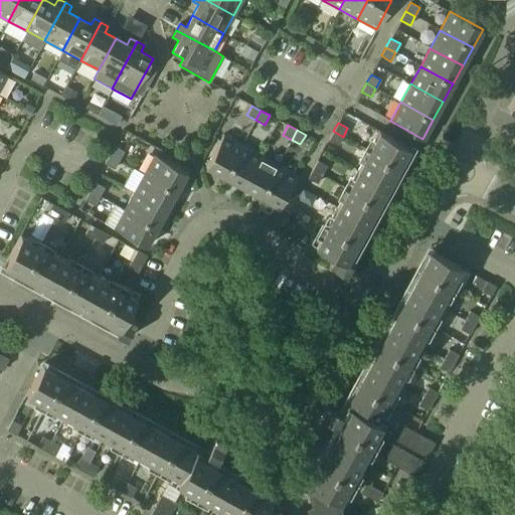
[(329,267),(345,276),(351,265),(351,264),(413,150),(378,130),(315,246),(334,256),(329,267)]
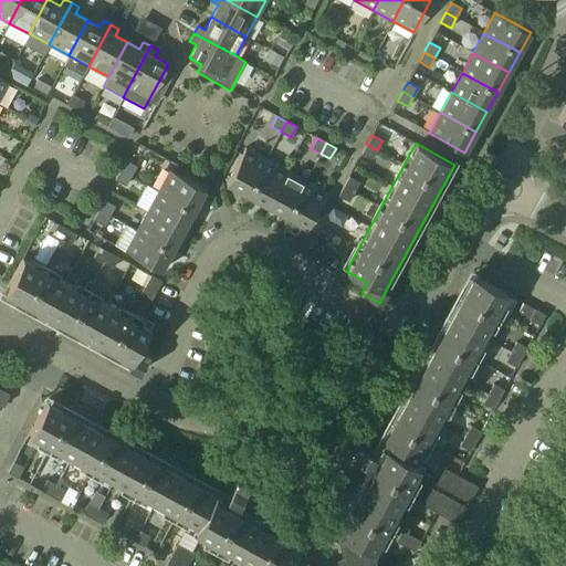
[(360,154),(371,159),(377,150),(366,144),(360,154)]
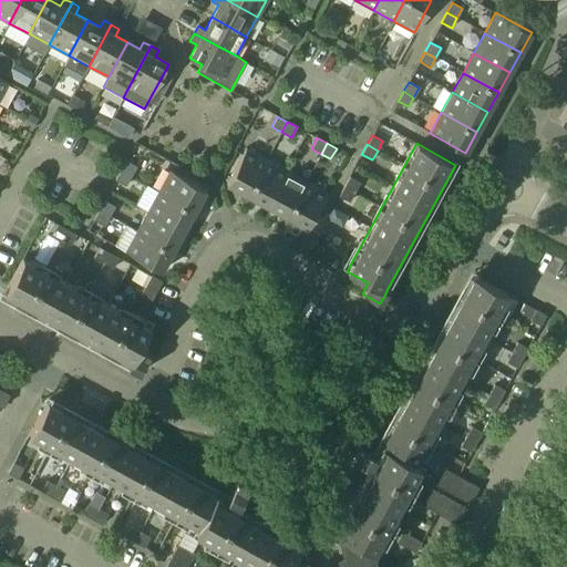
[(226,184),(247,195),(266,160),(246,148),(226,184)]
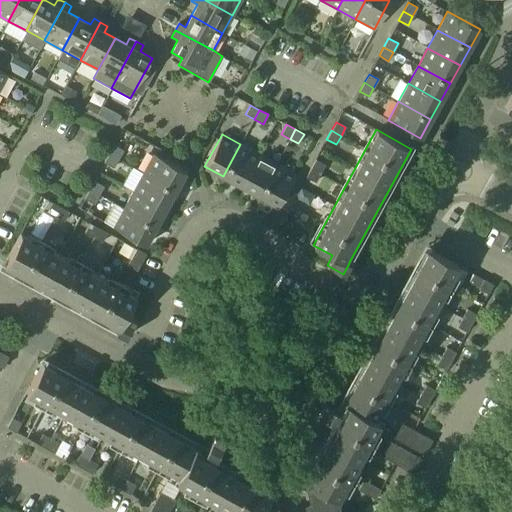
[(223,176),(241,186),(258,154),(240,144),(223,176)]
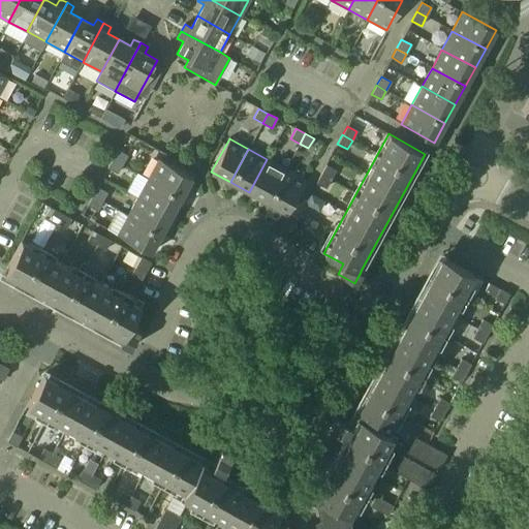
[(113,159),(122,164),(127,155),(117,150),(113,159)]
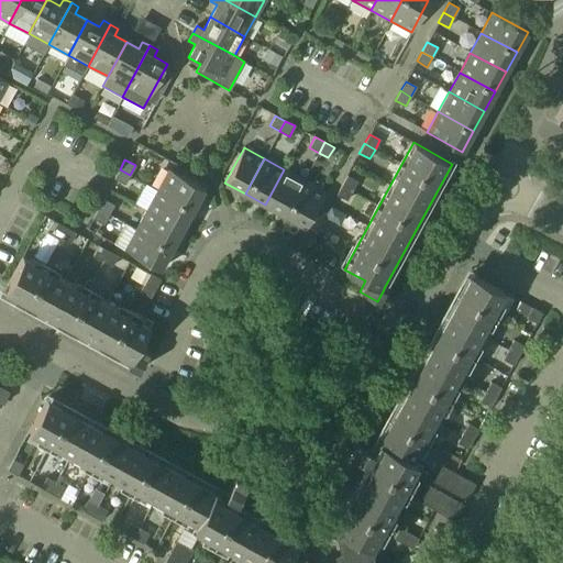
[(114,179),(124,185),(130,175),(120,169),(114,179)]
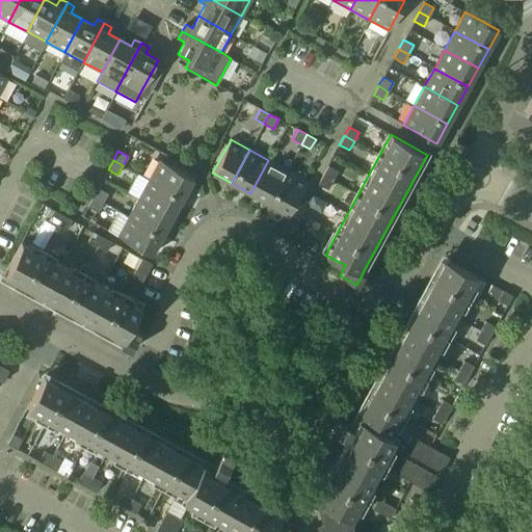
[(149,179),(182,197),(192,179),(159,160),(149,179)]
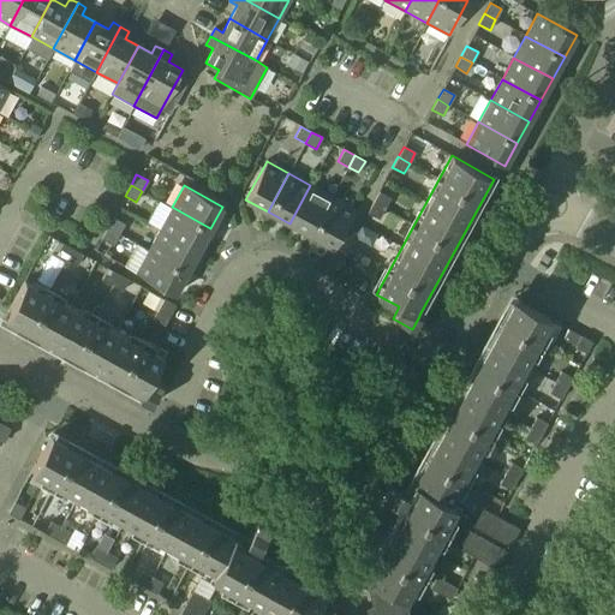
[(290,224),(311,236),(332,196),(310,185),(290,224)]
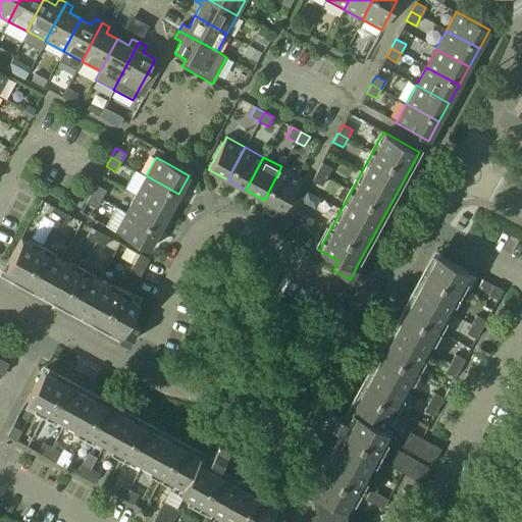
[(316,171),(326,177),(331,168),(321,163),(316,171)]
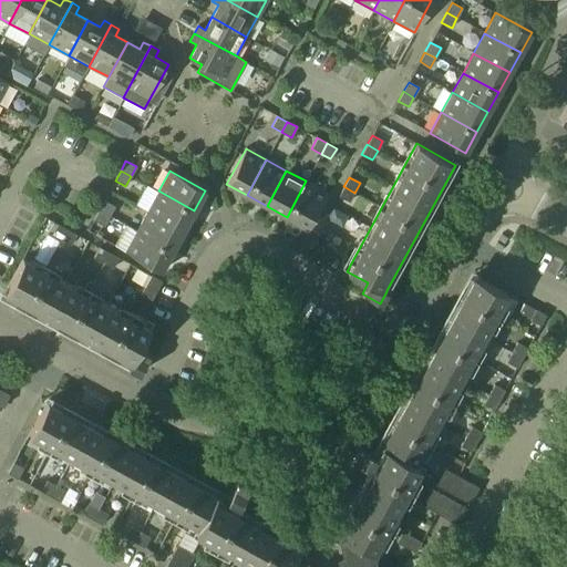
[(287,217),(307,228),(327,193),(306,181),(287,217)]
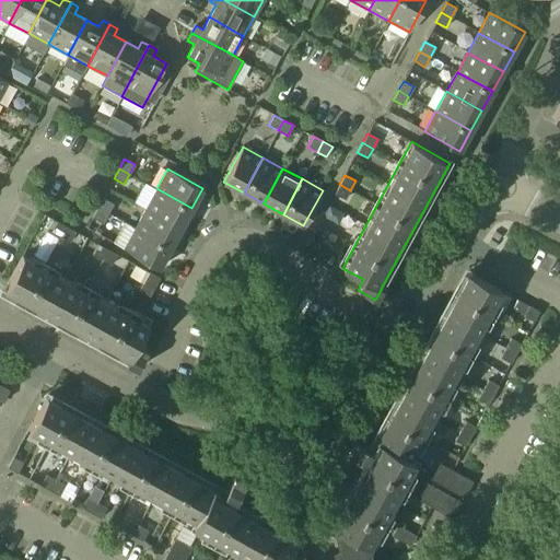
[(335,194),(345,199),(350,190),(339,184),(335,194)]
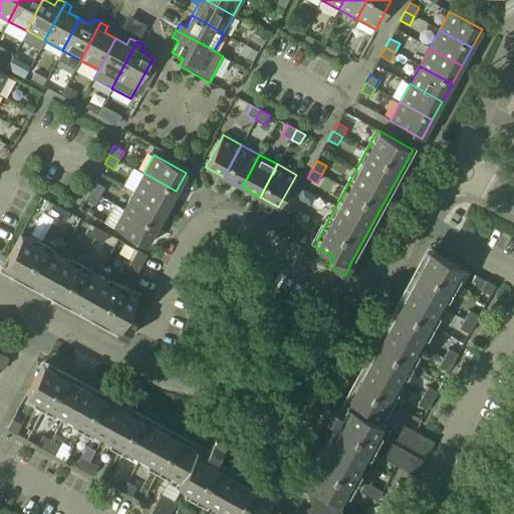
[(134,191),(166,209),(176,191),(144,173),(134,191)]
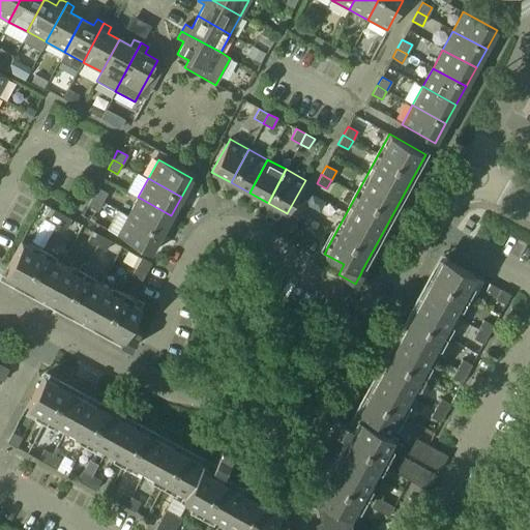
[(92,197),(101,202),(107,193),(97,187),(92,197)]
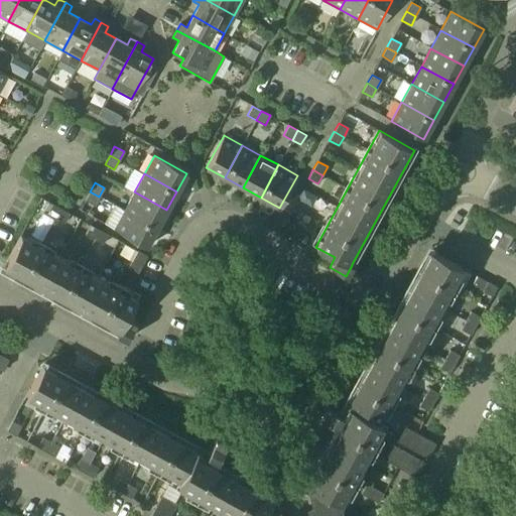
[(85,200),(95,206),(99,197),(90,191),(85,200)]
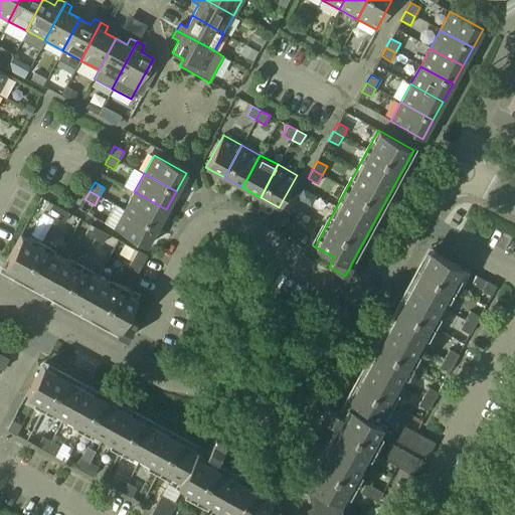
[(124,209),(157,227),(166,209),(134,191),(124,209)]
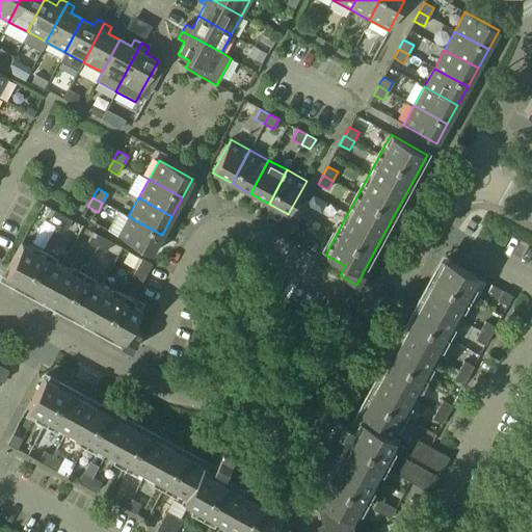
[(48,220),(57,225),(62,215),(54,211),(48,220)]
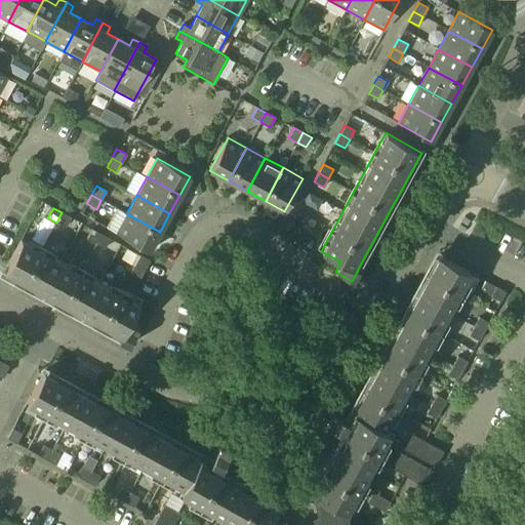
[(291,221),(300,227),(306,216),(297,211),(291,221)]
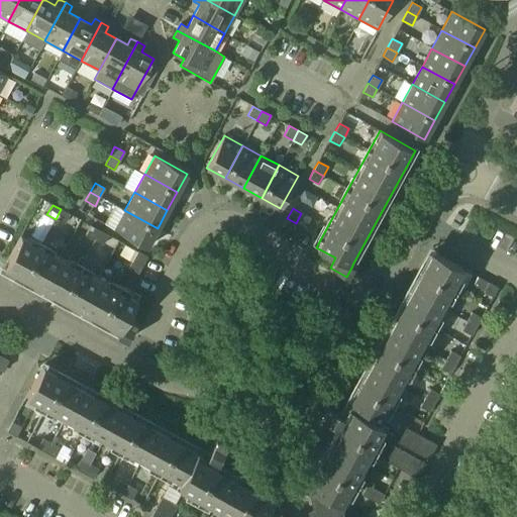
[(56,219),(65,223),(70,214),(61,209),(56,219)]
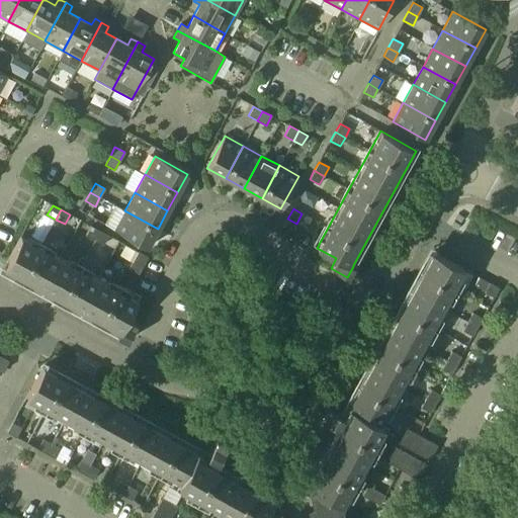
[(114,230),(147,248),(158,229),(124,210),(114,230)]
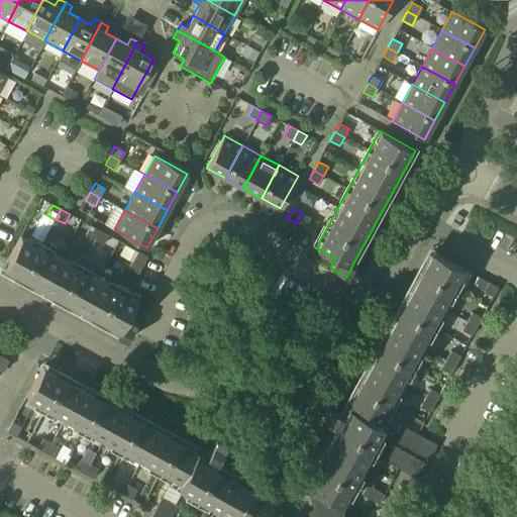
[(296,223),(305,227),(310,218),(301,213),(296,223)]
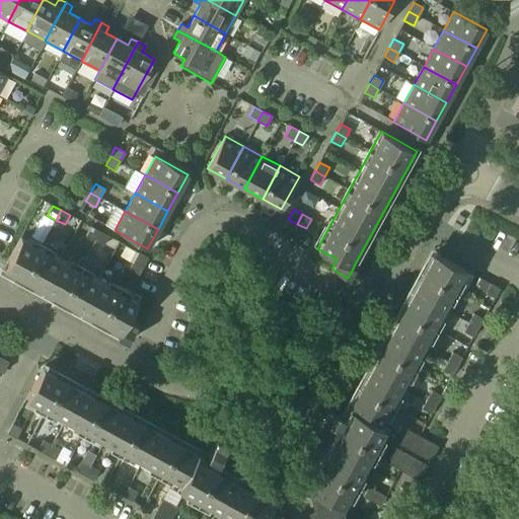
[(85,236),(94,241),(99,231),(91,226),(85,236)]
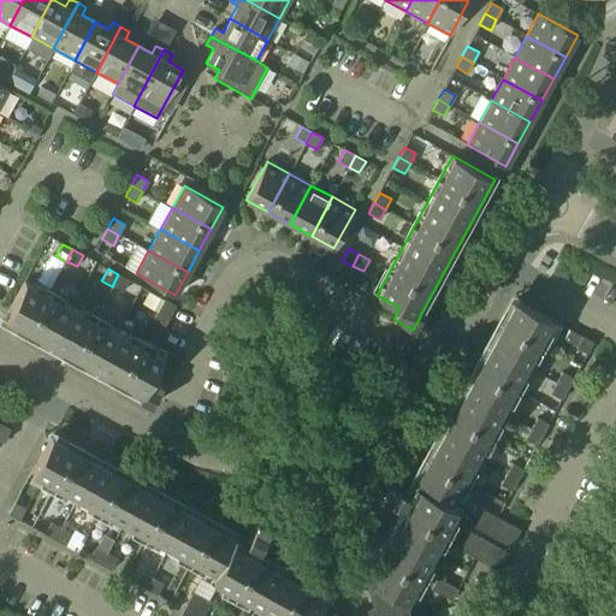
[(112,286),(123,291),(129,280),(118,274),(112,286)]
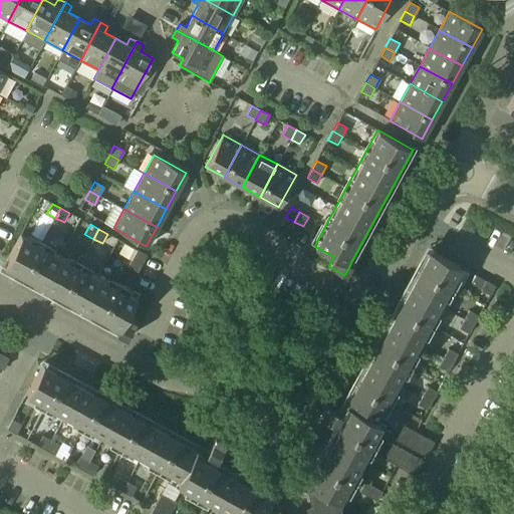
[(115,332),(126,338),(136,321),(125,316),(137,297),(20,234),(1,269),(115,331),(115,332)]
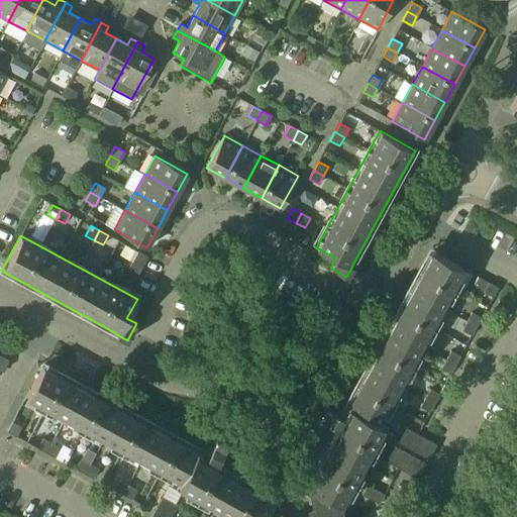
[(307,509),(309,516),(351,516),(348,516),(343,516),(339,502),(383,424),(378,422),(461,268),(426,248),(337,412),(325,406),(319,416),(336,425),(304,483),(312,487),(308,494),(312,507),(307,509)]
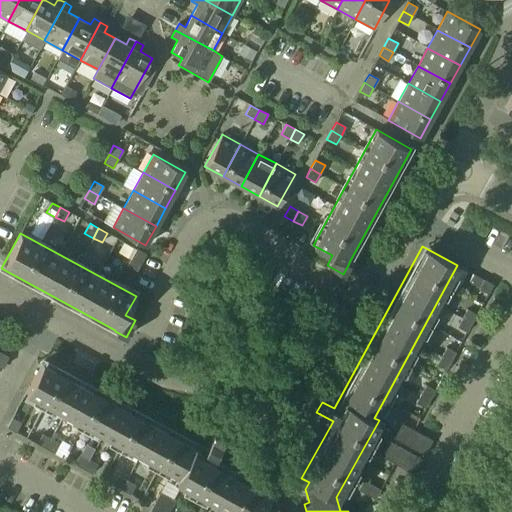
[(131,257),(141,263),(145,254),(136,249),(131,257)]
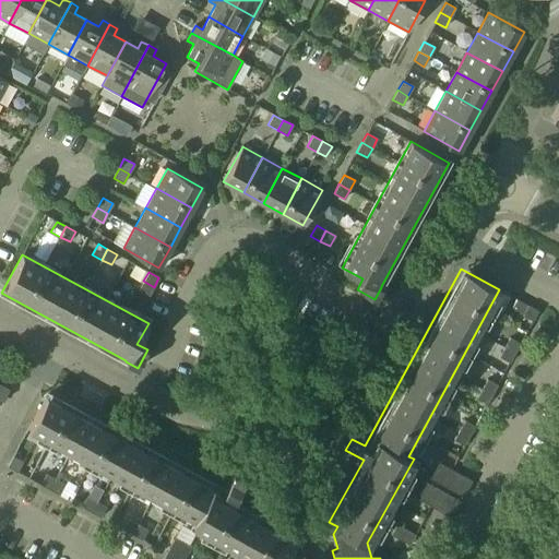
[(138,290),(149,296),(154,287),(143,281),(138,290)]
